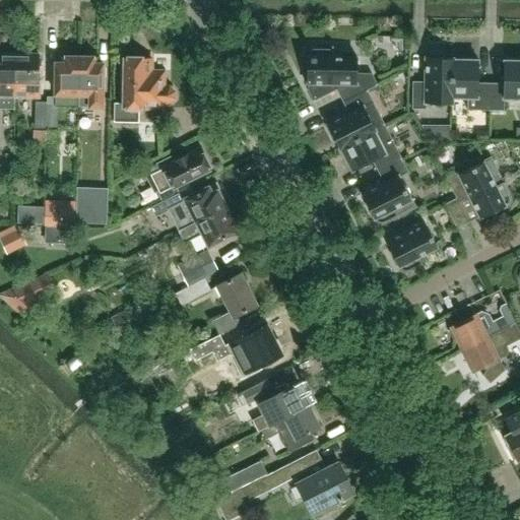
[(375,84),(371,75),(356,75),(356,57),(332,57),(333,46),(331,46),(331,49),(314,49),(313,49),(311,49),(310,50),(309,51),(308,52),(308,53),(307,54),(307,57),(306,83),(310,83),(310,90),(314,100),(312,101),(312,102),(336,89),(342,102),(377,84),(377,83),(375,84)]
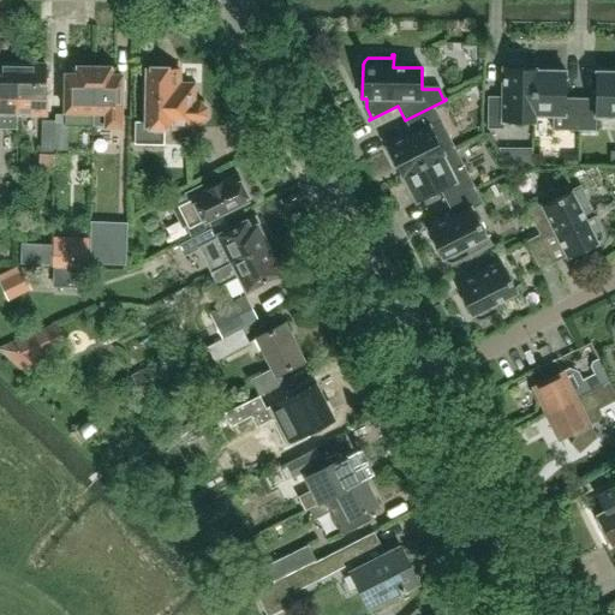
[(0,129),(17,129),(17,117),(17,66),(0,65),(0,129)]
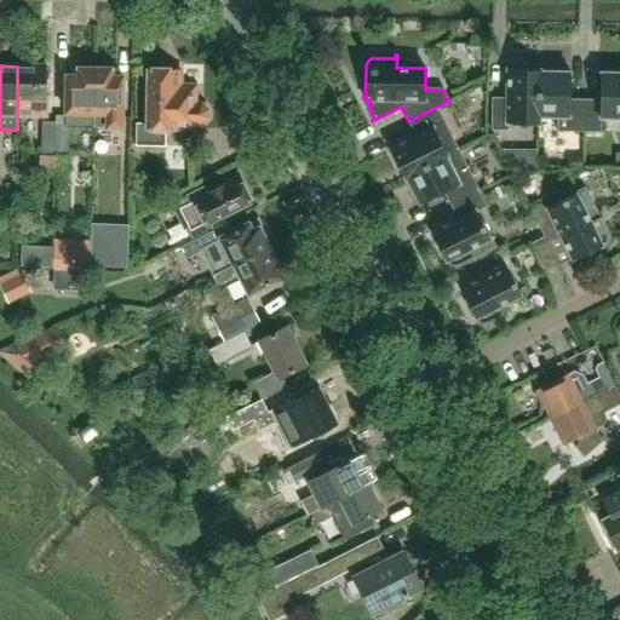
[(46,118),(47,68),(17,67),(17,118),(46,118)]
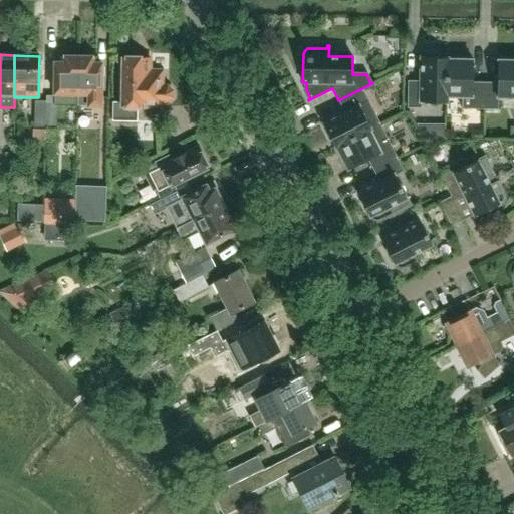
[(77,93),(78,56),(59,56),(59,63),(55,63),(54,93),(66,94),(66,106),(78,106),(78,101),(78,93),(77,93)]
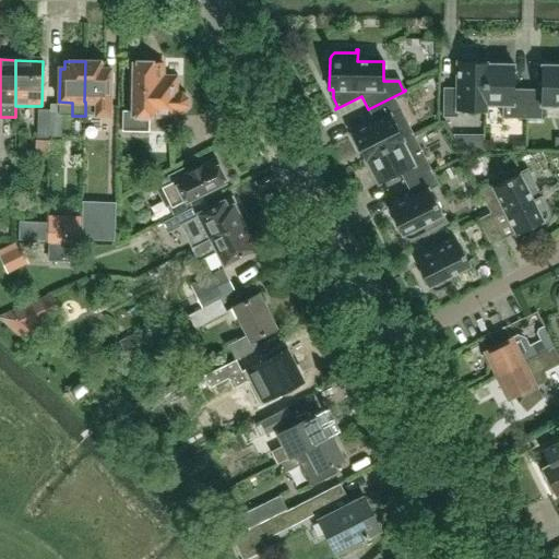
[(110,116),(110,69),(106,69),(106,62),(85,61),(84,102),(85,102),(85,110),(96,110),(96,116),(110,116)]
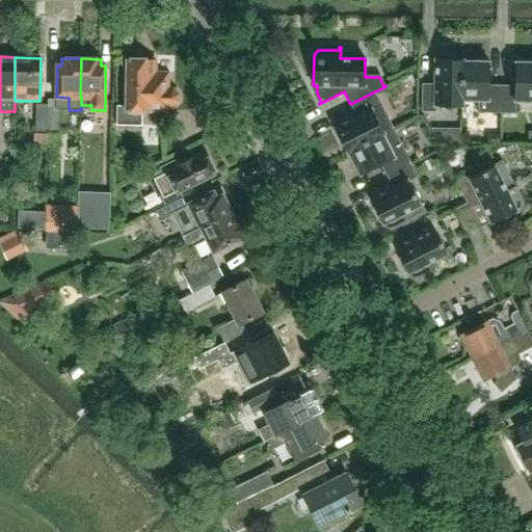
[(461,100),(462,59),(435,58),(434,83),(422,83),(421,111),(435,111),(435,106),(462,106),(462,100),(461,100)]
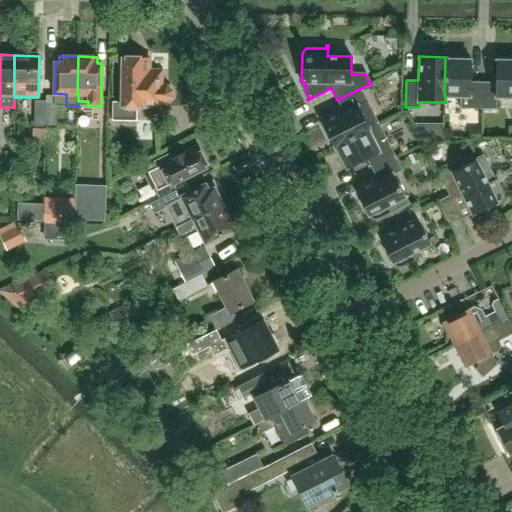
[(161,87),(161,71),(149,71),(149,57),(123,57),(122,102),(113,102),(112,121),(137,121),(137,107),(160,107),(160,102),(166,102),(171,98),(171,92),(168,87),(161,87)]
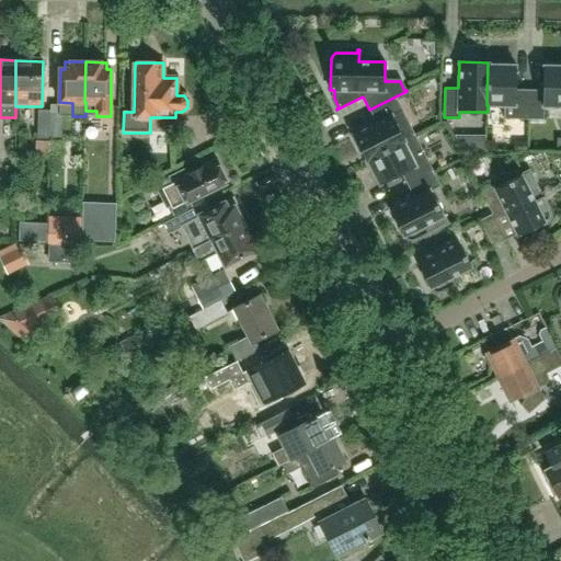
[(528,119),(529,90),(515,89),(516,65),(510,65),(510,63),(488,63),(487,105),(488,105),(504,105),(504,118),(528,119)]
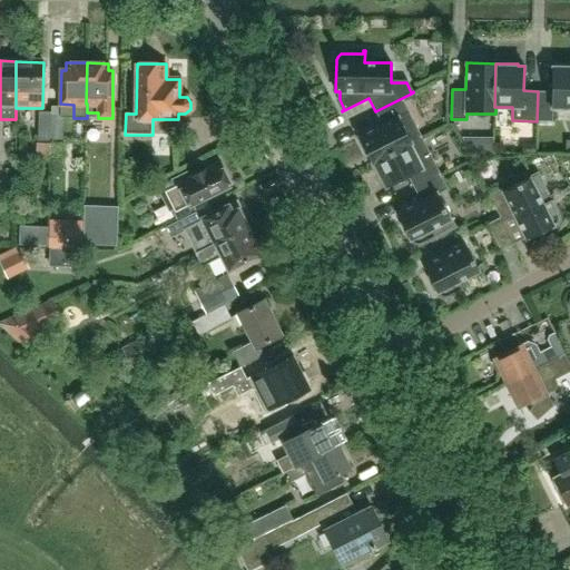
[(569,107),(569,65),(558,65),(558,67),(552,67),(551,91),(538,91),(537,121),(552,121),(552,108),(569,107)]
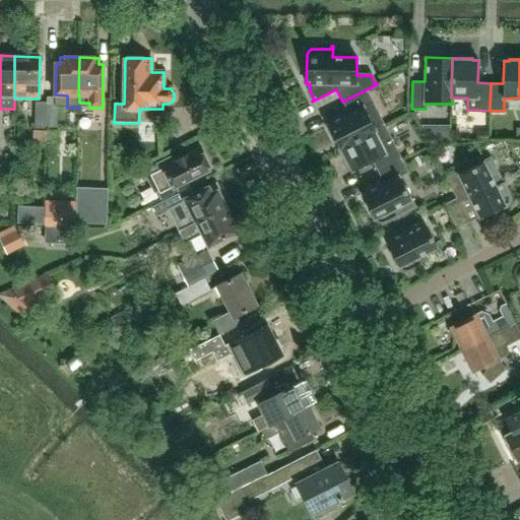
[(384,124),(367,90),(378,84),(377,84),(342,102),(348,114),(326,124),(338,147),(384,124)]
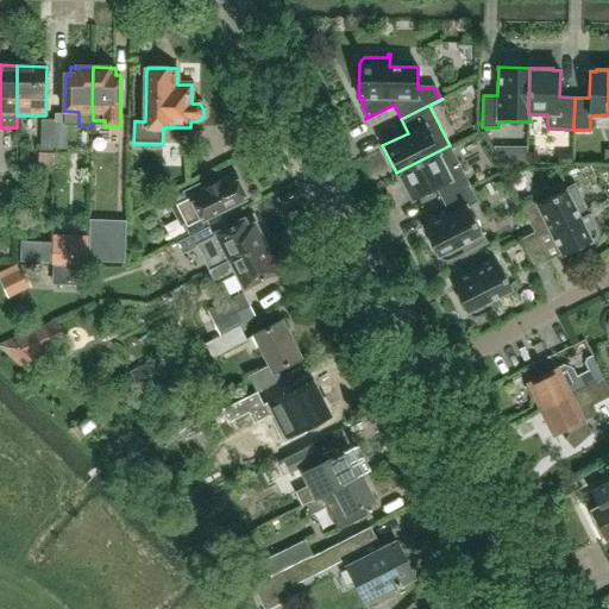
[(54,120),(39,120),(38,154),(42,154),(54,154),(54,120)]
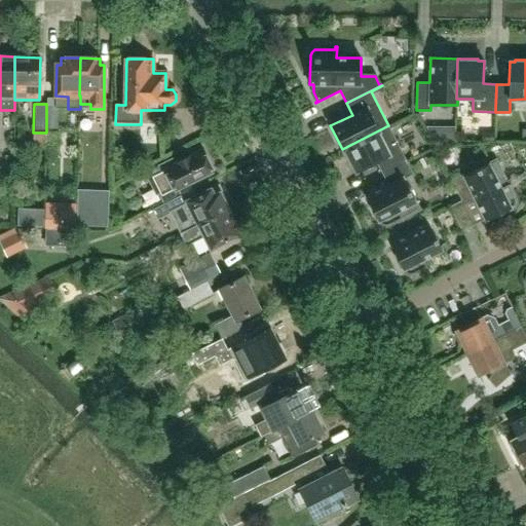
[(60,104),(46,104),(46,133),(59,133),(60,104)]
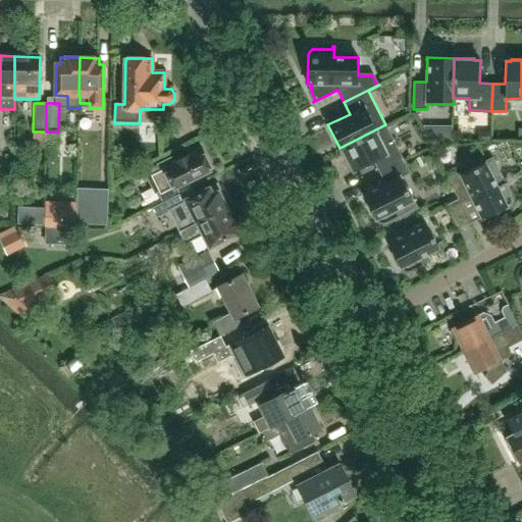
[(404,160),(385,124),(340,148),(349,167),(351,166),(354,171),(373,161),(379,172),(404,160)]
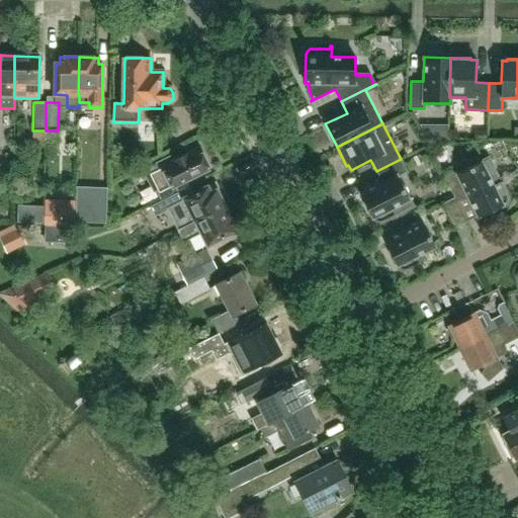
[(32,131),(32,142),(46,143),(46,131),(35,131),(32,131)]
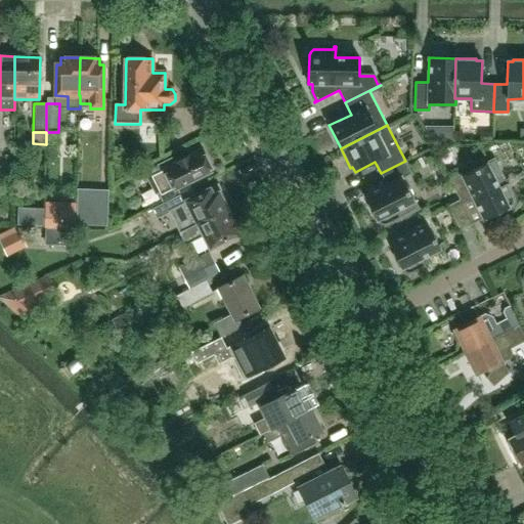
[(46,132),(46,144),(58,144),(58,132),(46,132)]
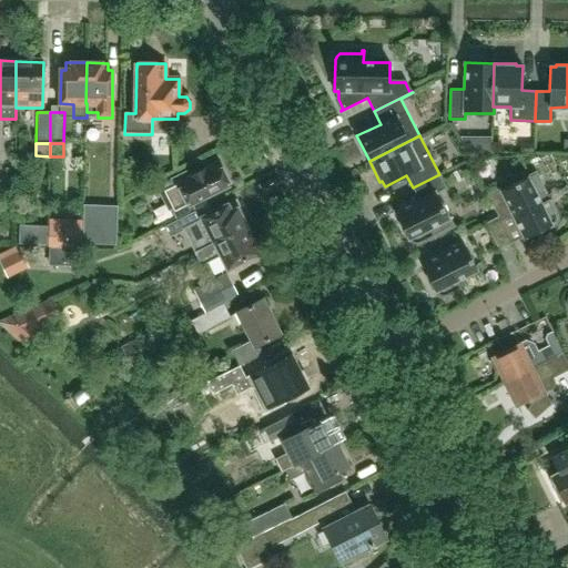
[(195,211),(192,203),(229,184),(216,162),(191,175),(189,170),(159,184),(161,189),(158,190),(169,212),(171,210),(176,220),(190,214),(195,211)]
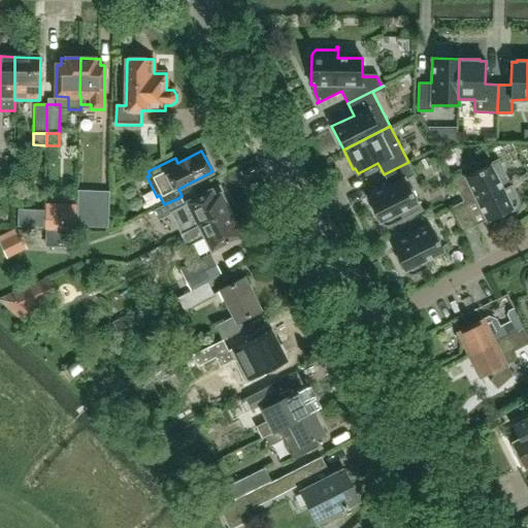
[(516,198),(510,187),(513,185),(513,184),(509,186),(497,161),(467,176),(465,174),(453,180),(463,201),(465,205),(476,199),(488,222),(513,209),(512,208),(515,207),(516,206),(517,205),(517,203),(517,201),(517,200),(516,198)]
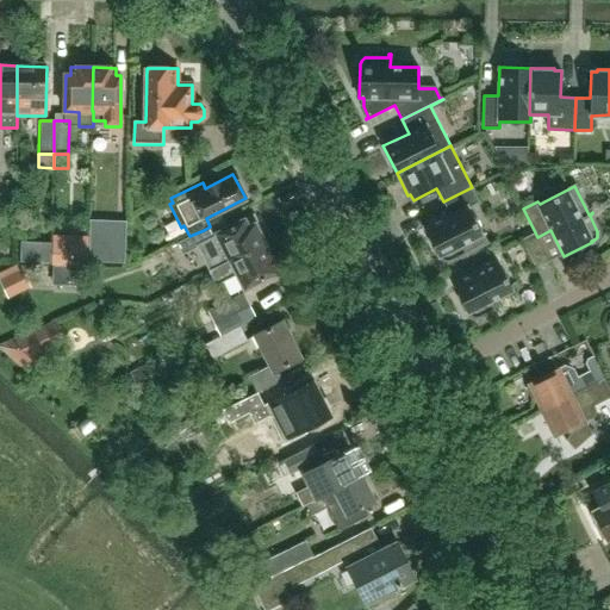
[(486,243),(468,207),(479,201),(472,187),(443,201),(450,215),(424,228),(439,256),(440,256),(441,257),(441,259),(442,260),(444,261),(446,261),(448,261),(450,261),(452,260),(453,260),(466,253),(468,256),(470,255),(467,253),(486,243)]
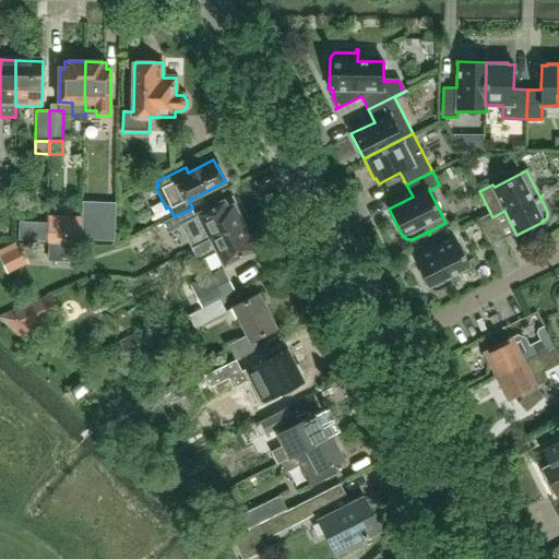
[(161,223),(167,234),(181,226),(192,248),(245,222),(237,205),(227,211),(223,202),(193,216),(191,218),(187,211),(174,216),(161,223)]
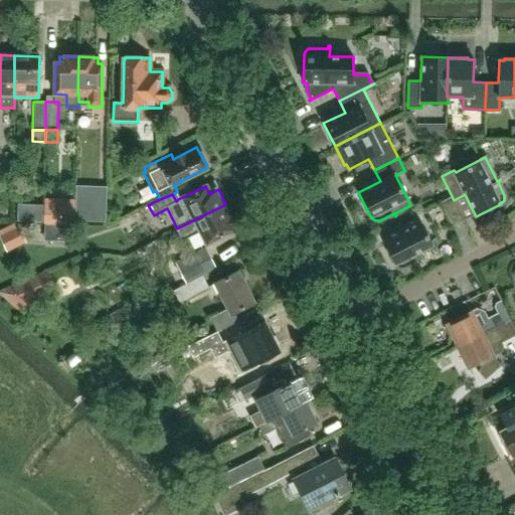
[(107,222),(107,190),(93,190),(93,222),(107,222)]
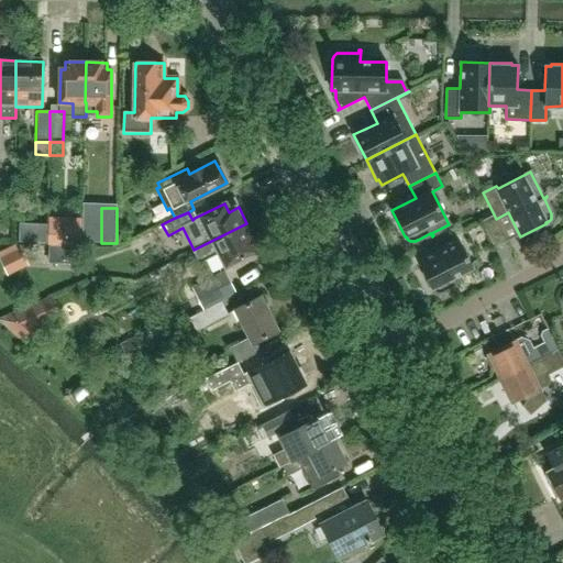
[(507,241),(496,219),(494,214),(481,221),(494,247),(507,241)]
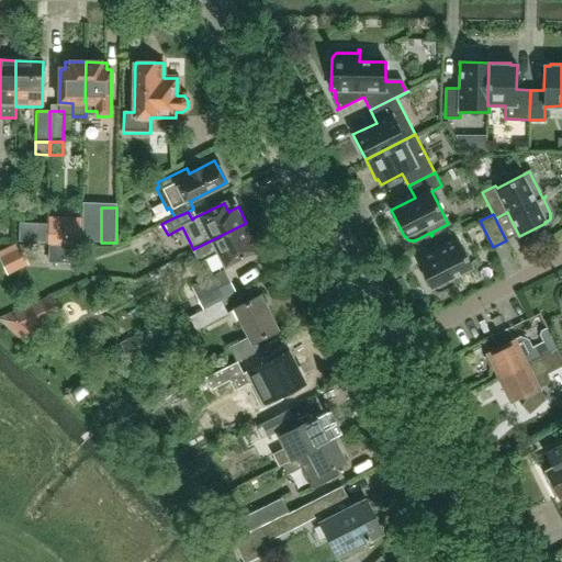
[(82,217),(48,217),(47,244),(82,244),(82,217)]
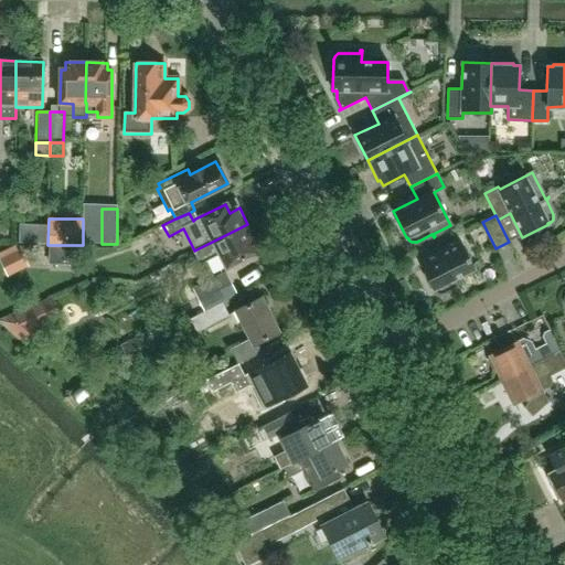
[(36,224),(35,243),(46,243),(48,224),(36,224)]
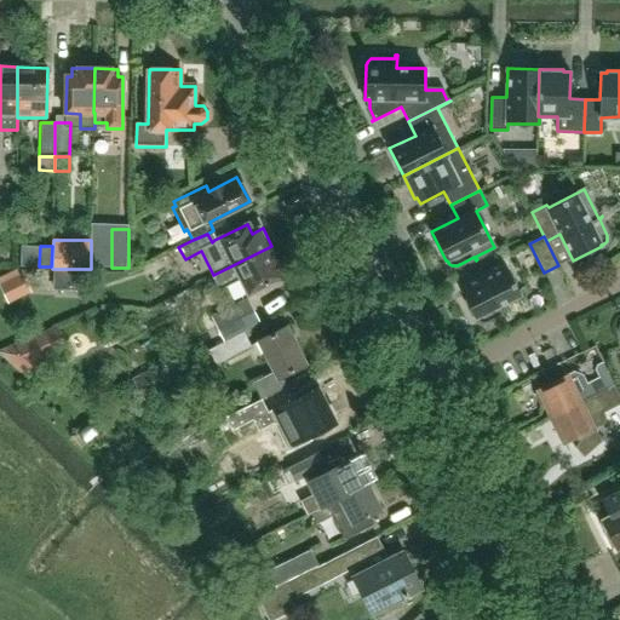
[(248,293),(286,274),(277,256),(273,258),(268,248),(273,246),(271,246),(213,275),(219,291),(228,287),(233,297),(236,296),(237,299),(248,294),(248,293)]
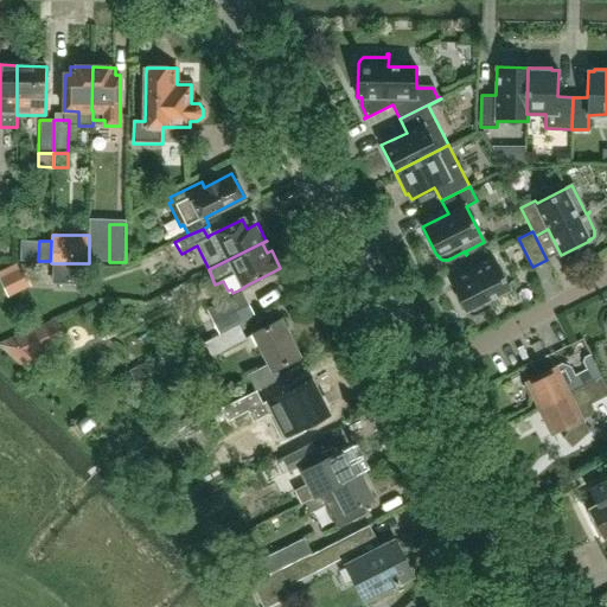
[(489,299),(510,288),(496,260),(451,282),(465,311),(466,311),(467,313),(467,314),(468,314),(471,315),(473,317),(474,317),(477,315),(491,308),(492,312),(494,311),(489,299)]
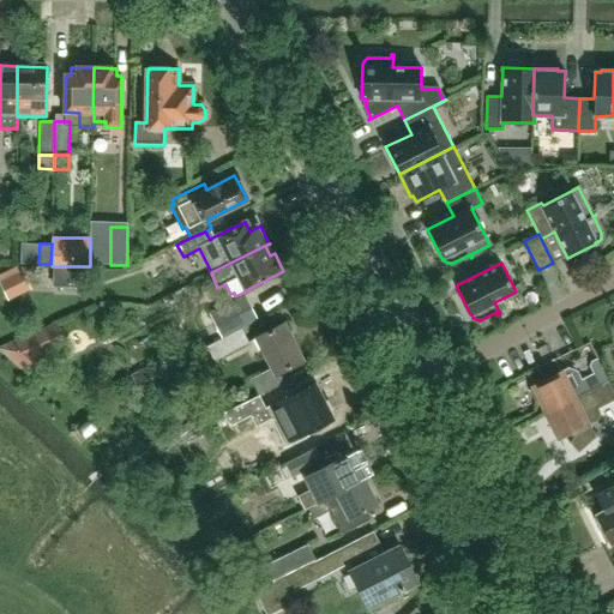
[(0,280),(0,284),(7,299),(29,288),(20,271),(0,280)]
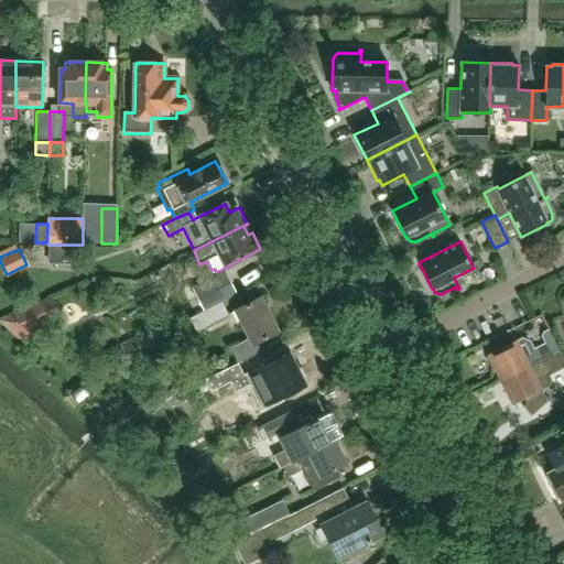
[(234,294),(224,273),(194,288),(204,308),(234,294)]
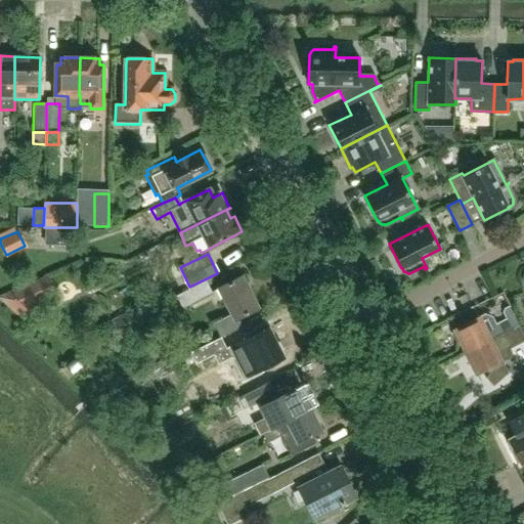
[(53,293),(45,272),(0,292),(0,296),(20,316),(33,302),(53,293)]
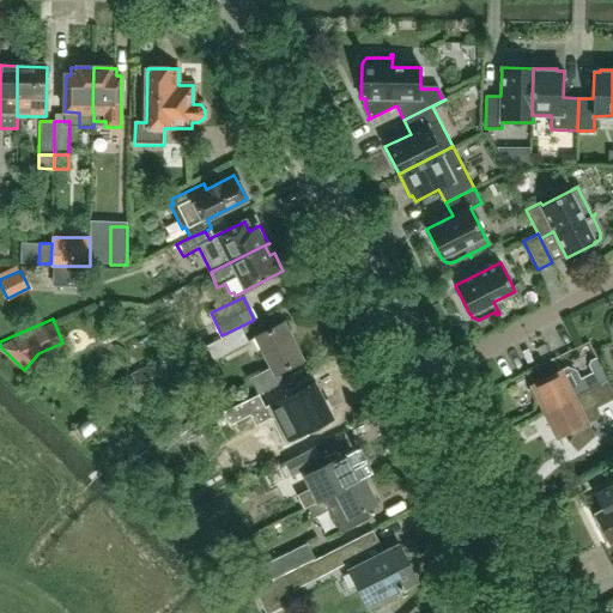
[(301,358),(284,323),(285,323),(284,322),(254,337),(255,338),(256,338),(271,368),(250,378),(259,394),(283,381),(278,371),(303,359),(303,358),(301,358)]
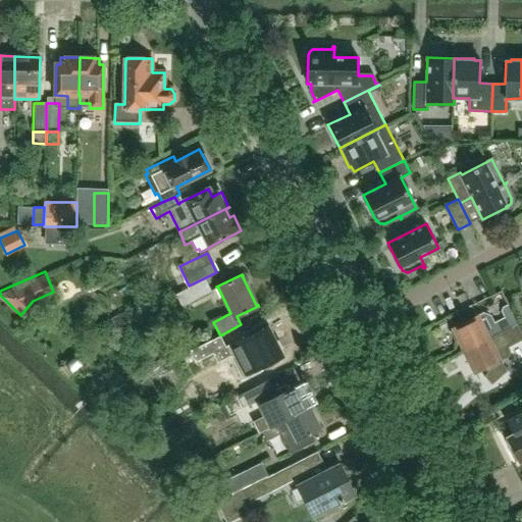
[(181,306),(207,294),(211,292),(205,279),(175,294),(181,306)]
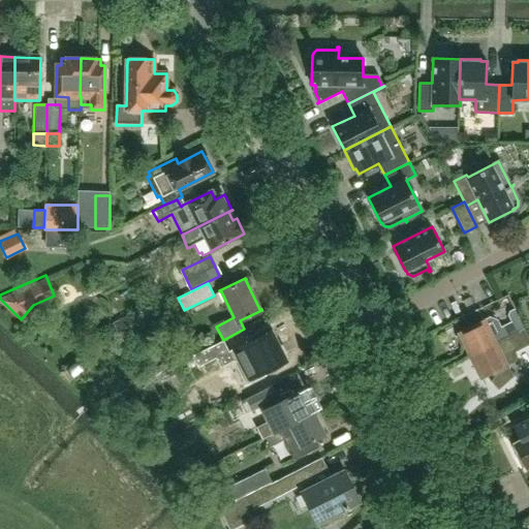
[(135,332),(149,324),(142,309),(128,316),(135,332)]
